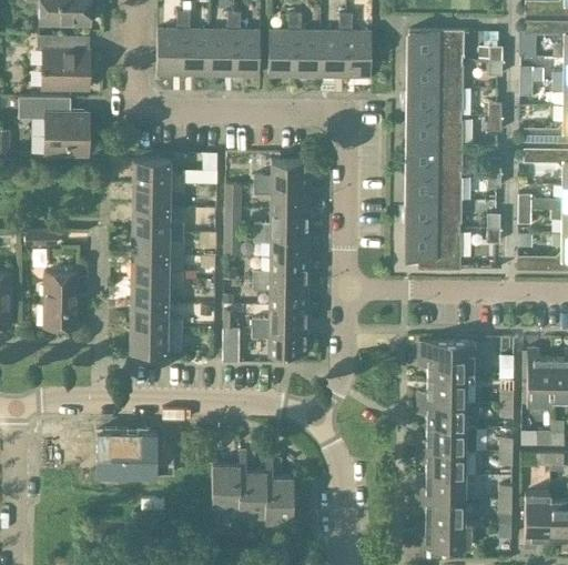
[(56,24),(88,24),(88,0),(24,0),(24,2),(38,3),(38,22),(56,23),(56,24)]
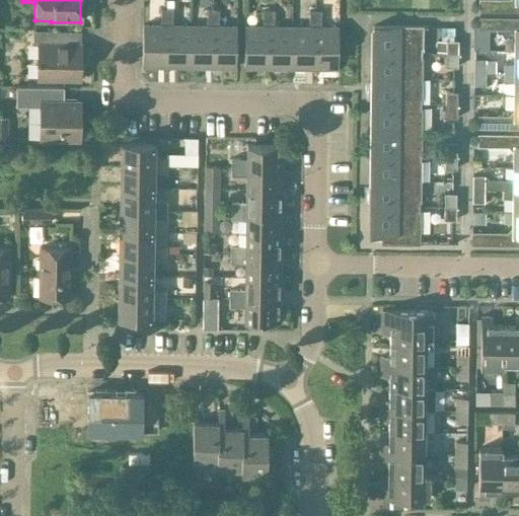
[(518,0),(511,0),(483,0),(482,0),(480,0),(480,11),(518,11),(518,0)]
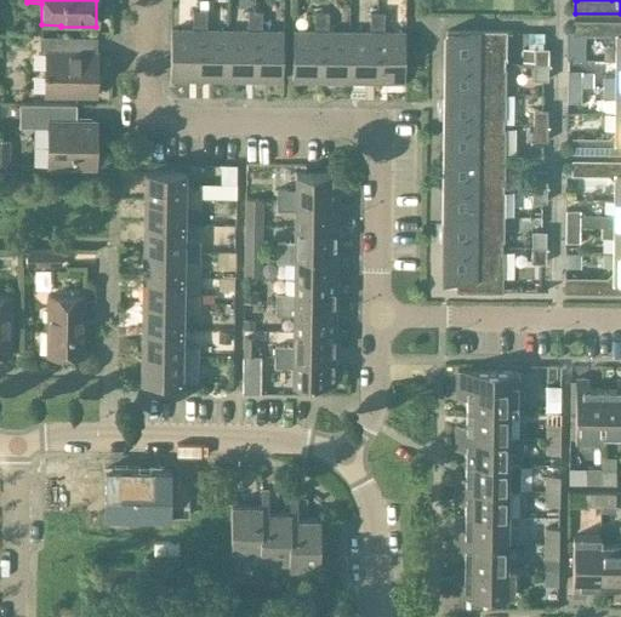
[(193,11),(193,21),(208,21),(208,11),(200,11),(193,11)]
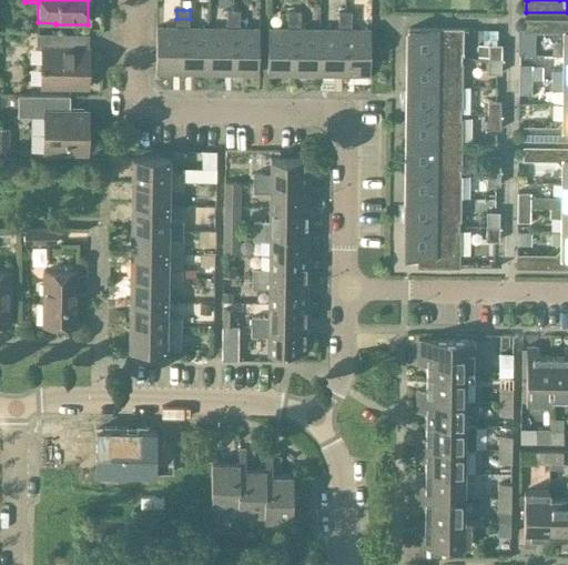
[(338,12),(338,21),(352,22),(352,13),(345,13),(338,12)]
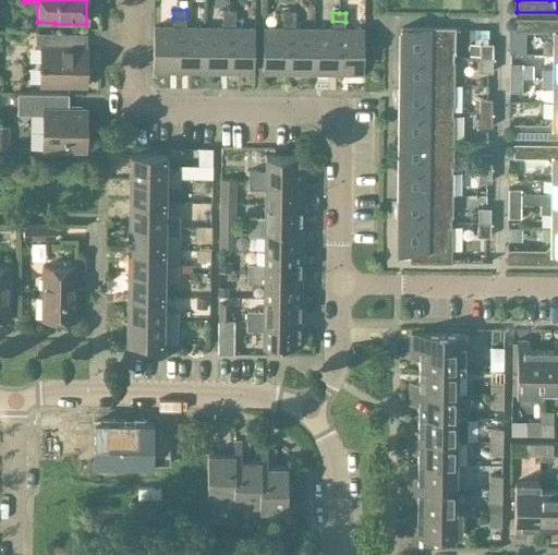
[(153,72),(153,73),(179,73),(179,27),(185,27),(186,19),(173,19),(173,27),(154,27),(153,72)]
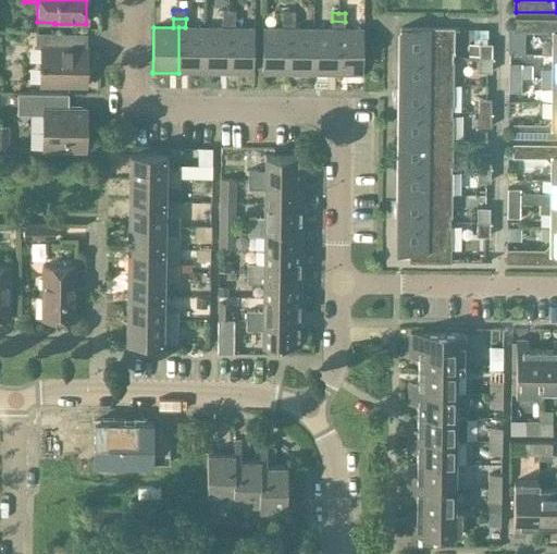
[(203,28),(203,73),(229,74),(229,28),(235,28),(235,20),(223,19),(222,28),(203,28)]
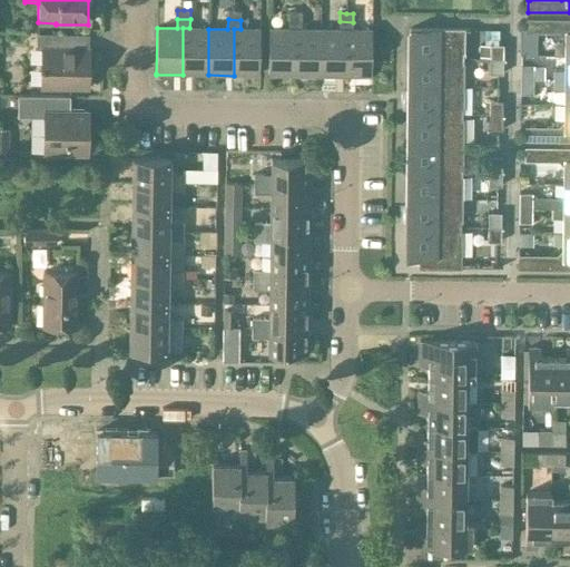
[(567,58),(569,57),(569,21),(528,20),(528,35),(529,35),(529,32),(561,33),(568,40),(567,58)]
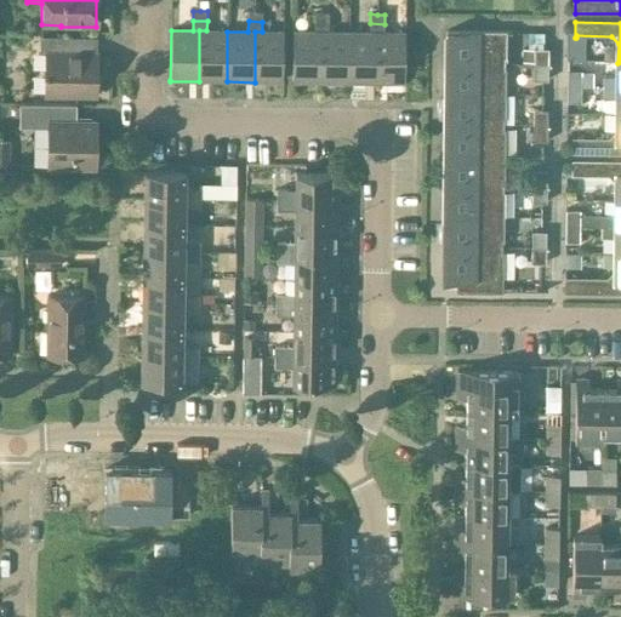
[(294,32),(292,83),(322,83),(322,33),(329,33),(329,23),(315,23),(314,33),(294,32)]
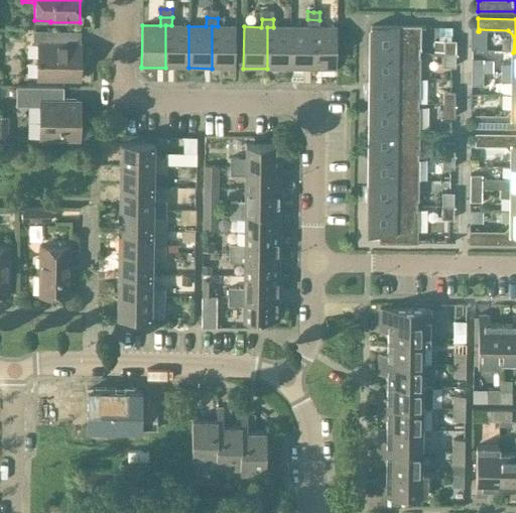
[(290,27),(289,70),(312,70),(313,28),(319,28),(319,20),(307,19),(307,28),(290,27)]
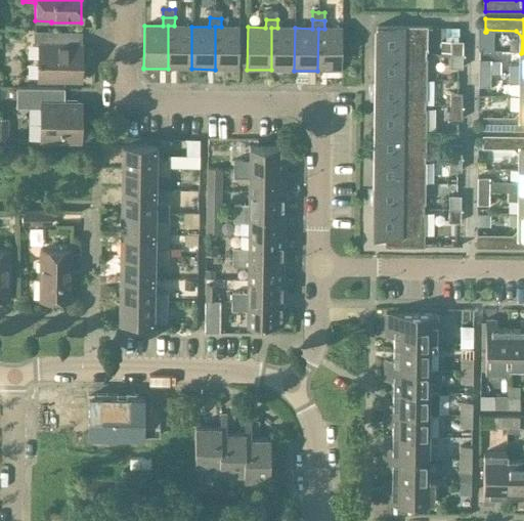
[(168,26),(168,69),(191,69),(191,27),(174,26),(168,26)]
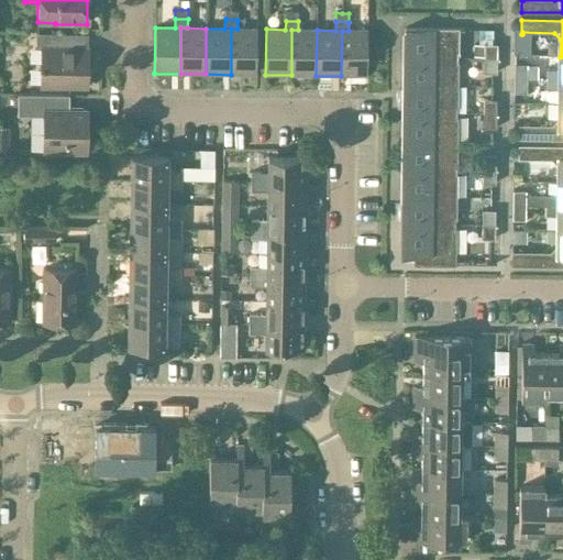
[(231,29),(231,75),(256,75),(257,29),(238,29),(231,29)]
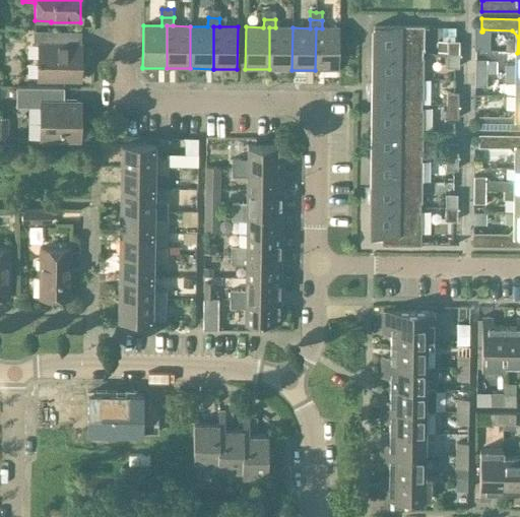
[(269,27),(269,69),(291,70),(293,27),(275,27),(269,27)]
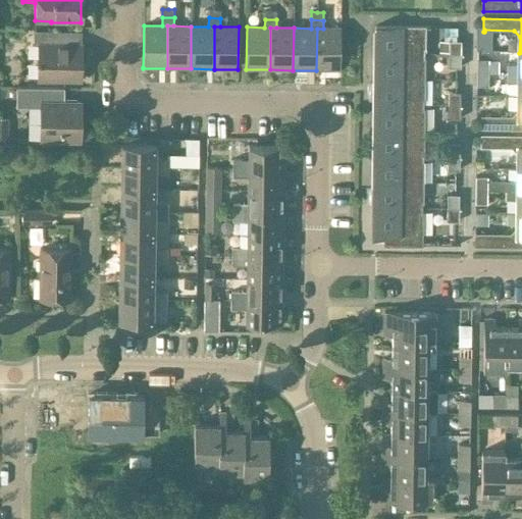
[(375,54),(424,55),(425,30),(431,30),(431,28),(376,28),(375,54)]
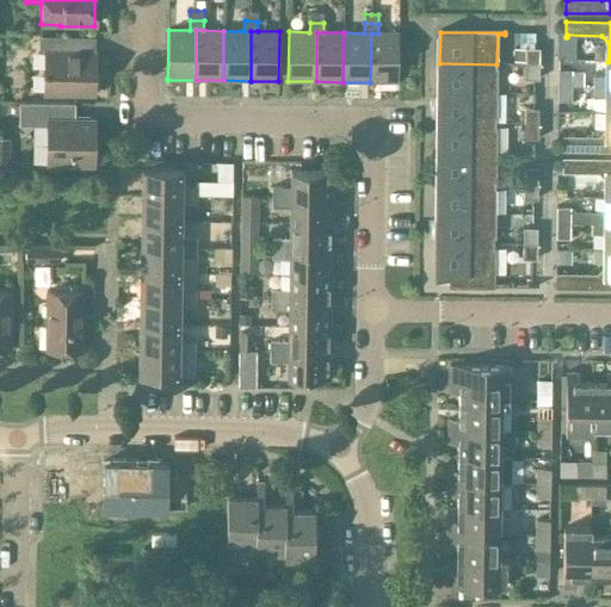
[(371,33),(370,82),(399,82),(399,33),(378,33),(371,33)]
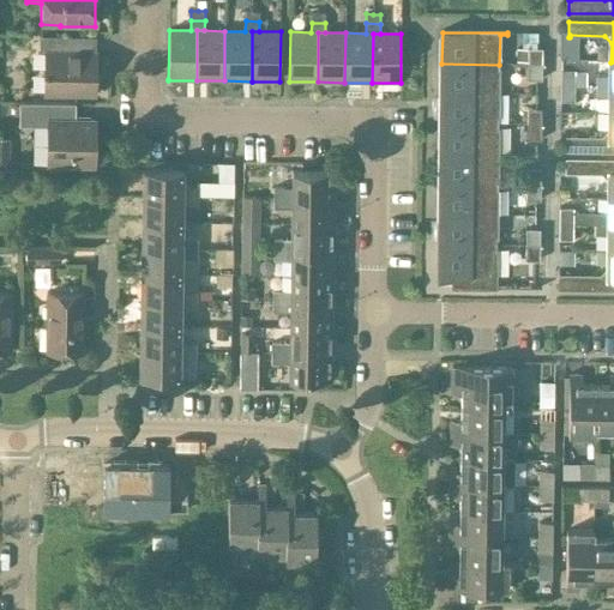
[(95,97),(96,53),(82,53),(83,38),(38,37),(38,54),(46,54),(44,96),(95,97)]
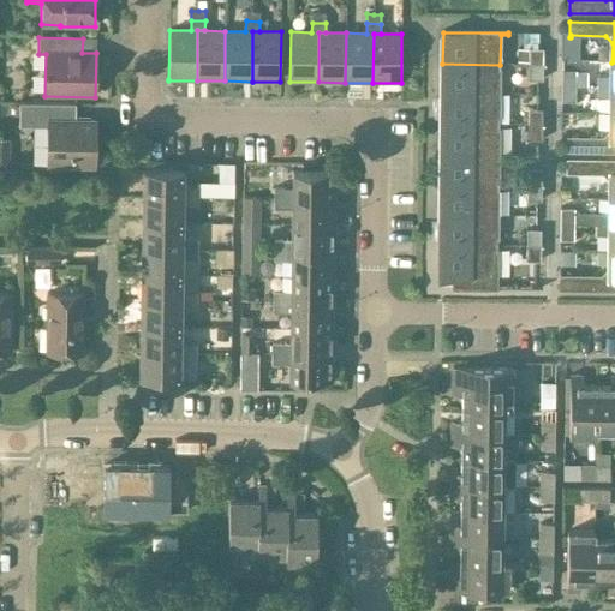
[(529,65),(543,65),(543,49),(530,49),(529,65)]
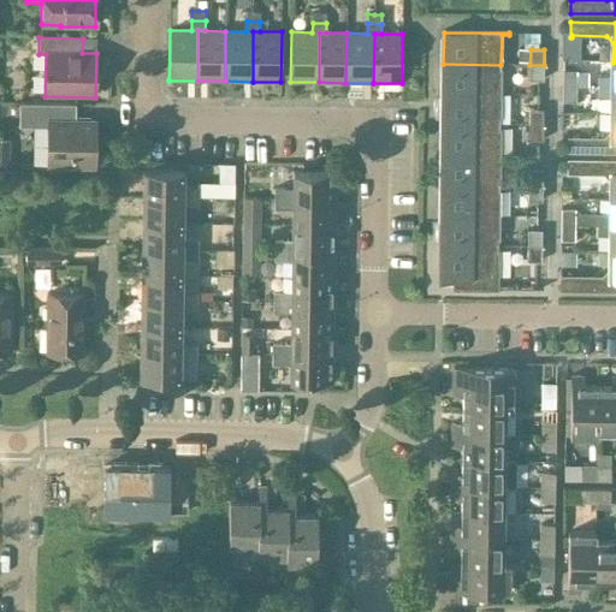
[(615,88),(615,61),(612,63),(612,78),(599,78),(599,88),(615,88)]
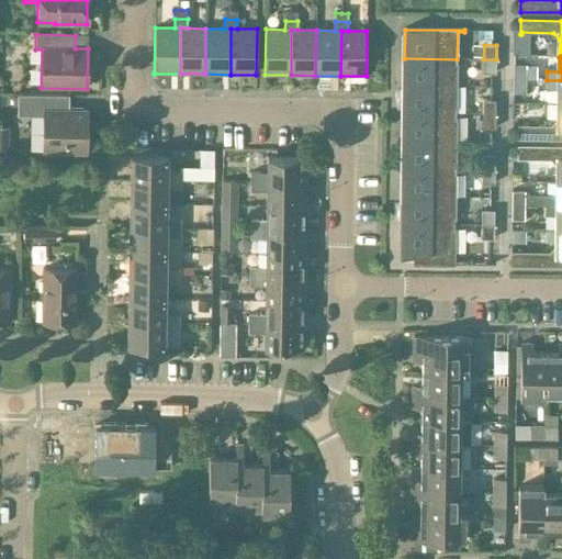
[(457,87),(457,59),(404,58),(404,86),(457,87)]
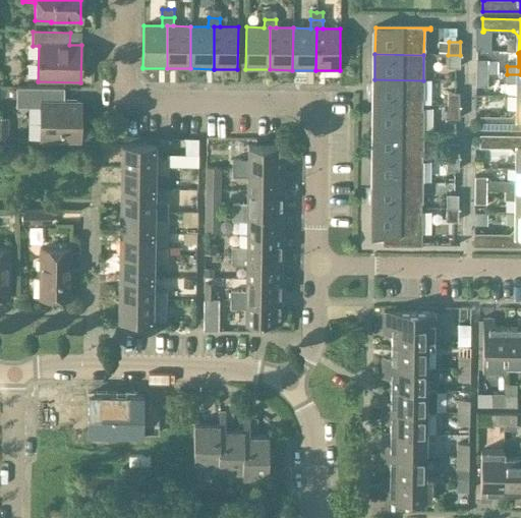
[(460,68),(460,55),(448,55),(448,68),(460,68)]
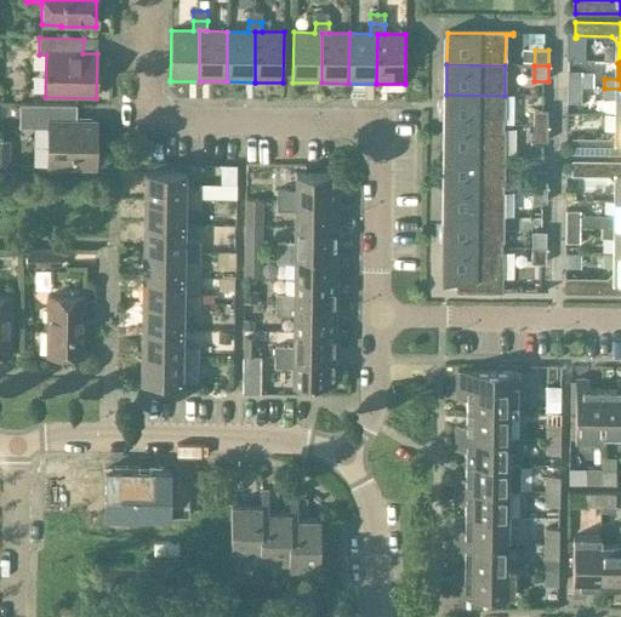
[(568,89),(582,89),(582,72),(568,72),(568,89)]
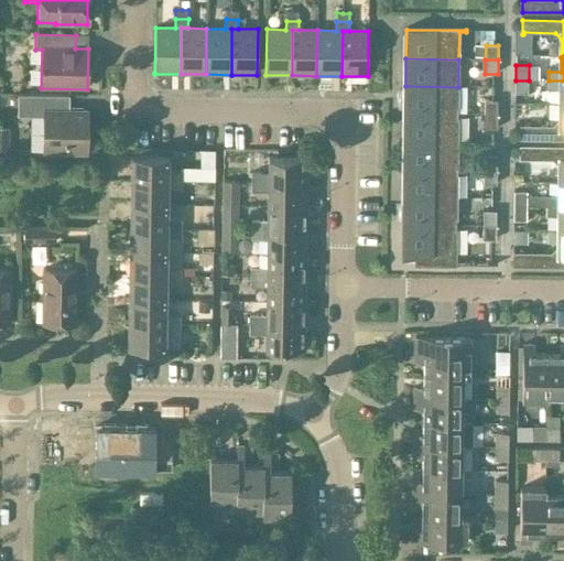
[(529,95),(529,81),(516,81),(516,95),(529,95)]
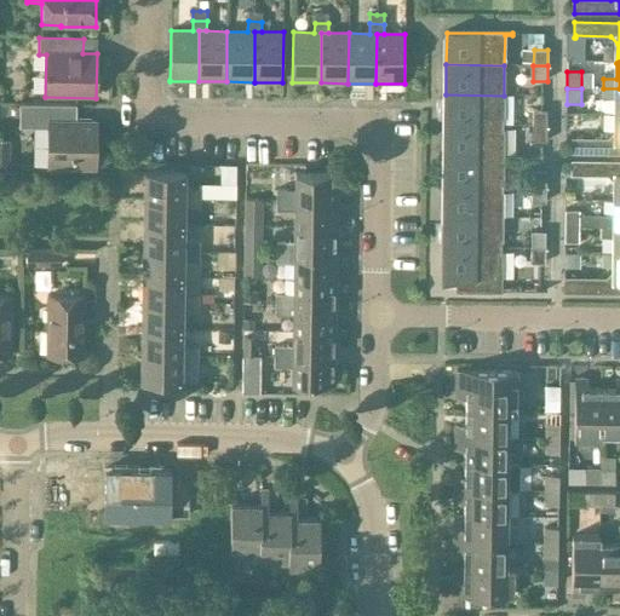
[(616,115),(619,114),(619,88),(603,88),(603,98),(618,98),(616,115)]
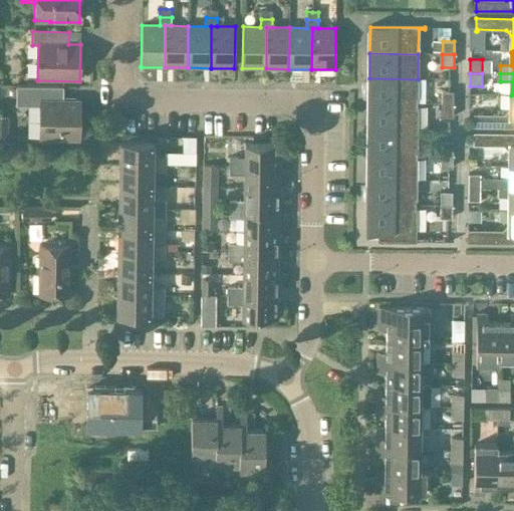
[(369,78),(368,103),(417,104),(418,79),(369,78)]
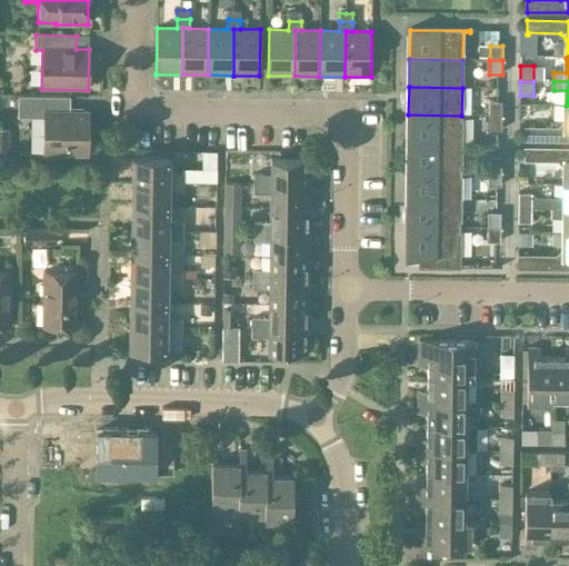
[(87,155),(87,112),(70,112),(70,97),(18,97),(18,118),(43,118),(43,155),(87,155)]
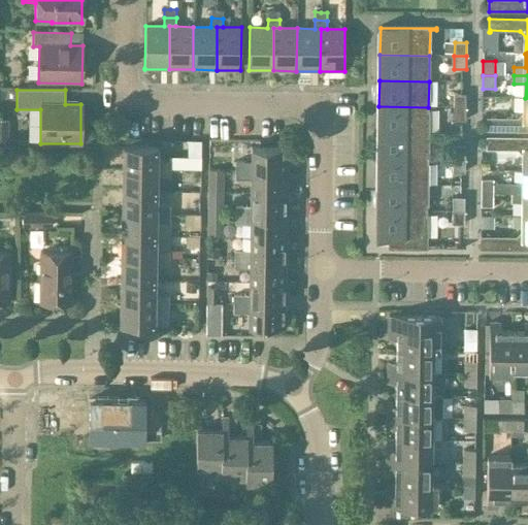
[(454,108),(465,108),(466,94),(454,94),(454,108)]
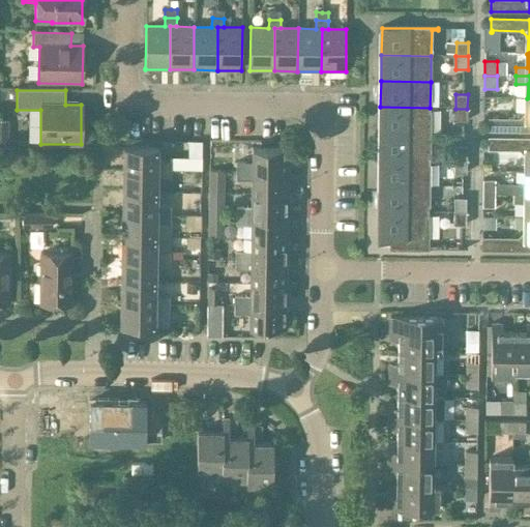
[(529,97),(527,98),(526,114),(521,120),(491,120),(491,118),(490,118),(489,132),(529,132),(529,97)]
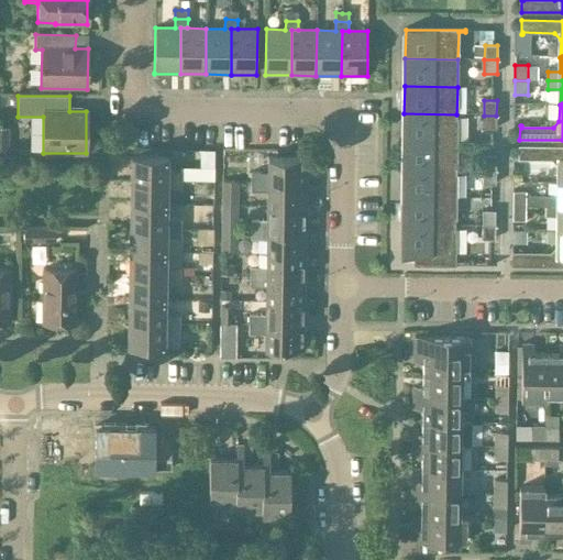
[(456,114),(404,113),(404,142),(456,143),(456,114)]
